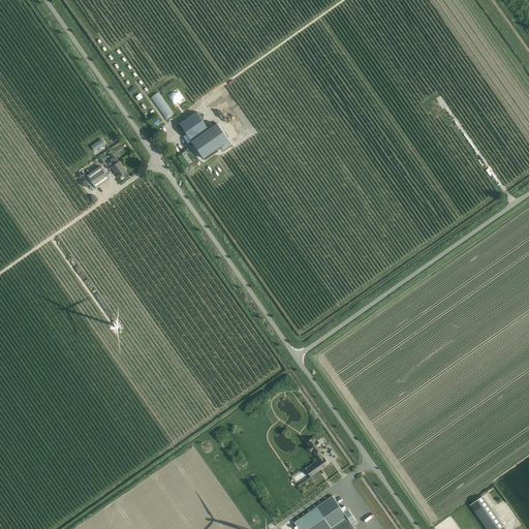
[(165,120),(174,115),(158,93),(151,98),(165,120)]
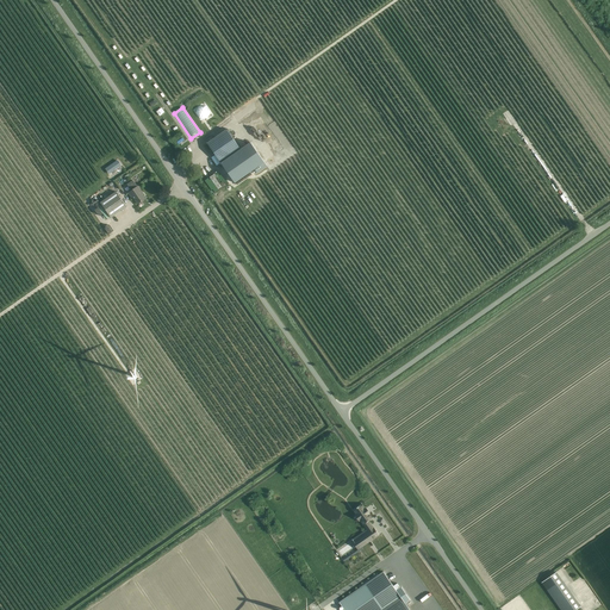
[(207,143),(221,163),(241,149),(226,130),(207,143)]
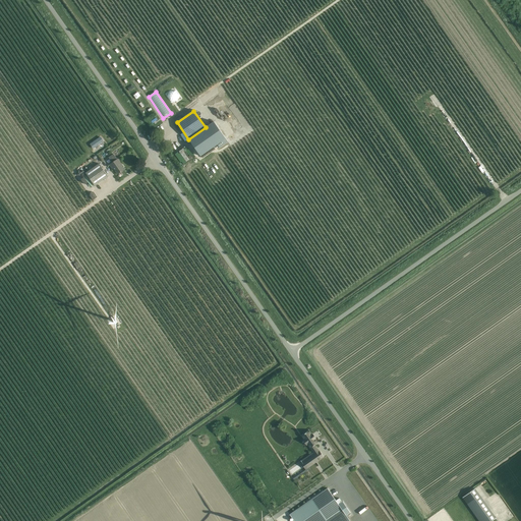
[(206,127),(188,139),(200,156),(225,138),(214,121),(206,127)]
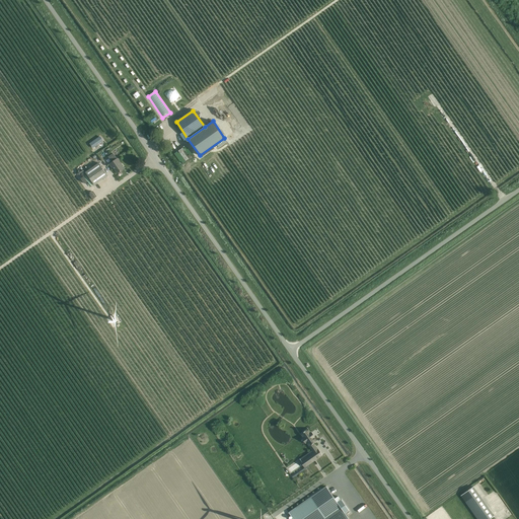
[(103,140),(100,136),(90,144),(93,147),(95,146),(96,147),(98,146),(97,145),(103,140)]
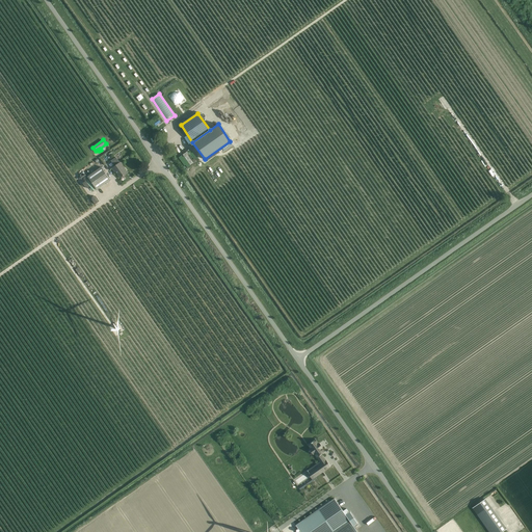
[(121,178),(127,174),(123,167),(124,167),(121,162),(120,163),(115,157),(111,161),(114,166),(112,168),(114,173),(115,171),(121,178)]
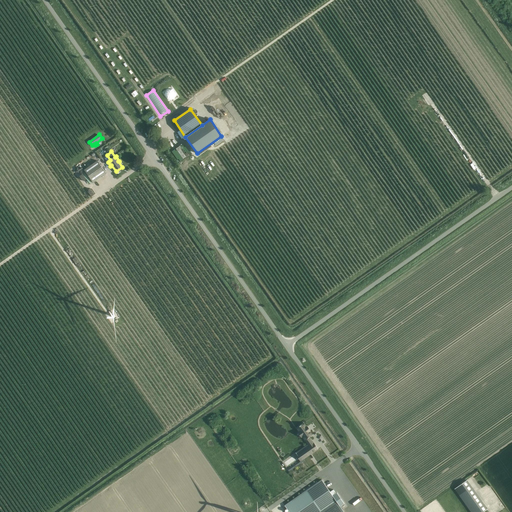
[(106,173),(97,161),(84,170),(93,183),(106,173)]
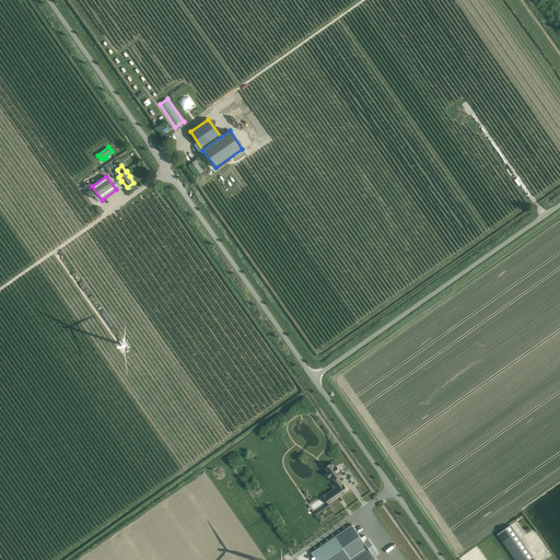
[(348,491),(343,485),(342,486),(341,483),(338,479),(338,478),(341,476),(339,471),(339,470),(338,470),(337,468),(337,467),(336,467),(333,463),(329,465),(327,466),(328,466),(325,468),(327,473),(326,474),(329,478),(330,477),(337,486),(337,487),(338,488),(336,490),(334,492),(330,494),(325,498),(328,504),(335,500),(338,498),(340,496),(348,491)]
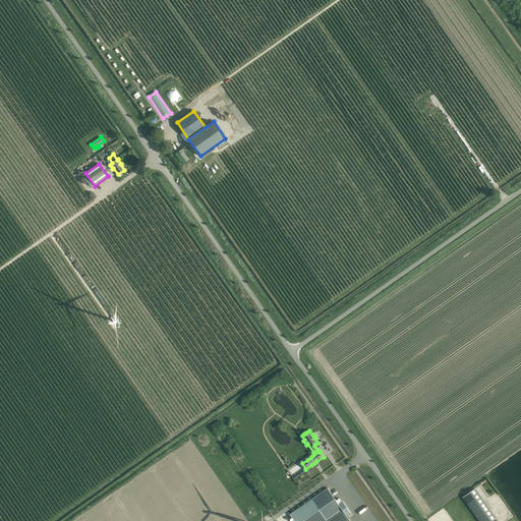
[(350,520),(346,515),(350,512),(343,502),(339,505),(328,488),(323,491),(307,502),(290,515),(294,520),(350,520)]
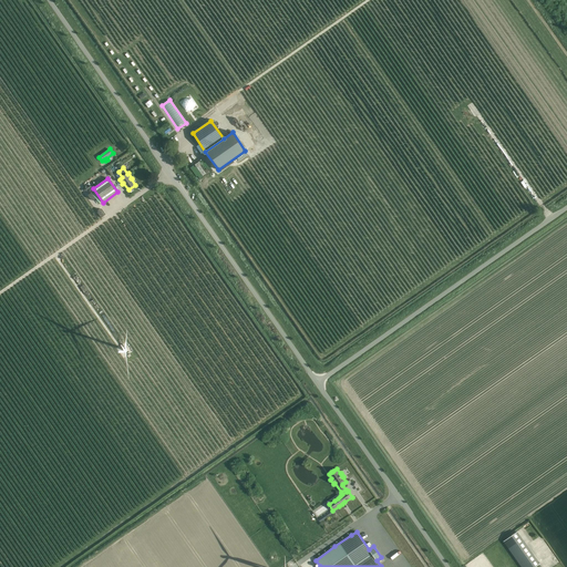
[(517,532),(504,542),(521,566),(535,566),(539,564),(517,532)]
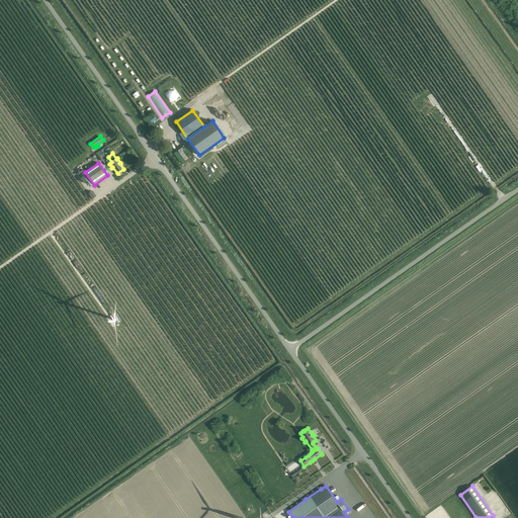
All buildings are outlined.
